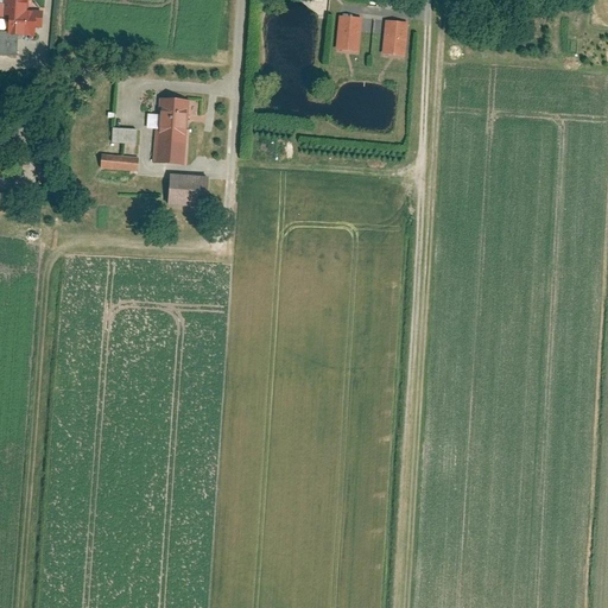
[(32,39),(33,14),(20,13),(20,8),(27,8),(27,0),(2,0),(1,17),(7,17),(7,32),(0,31),(0,51),(14,52),(16,39),(32,39)]
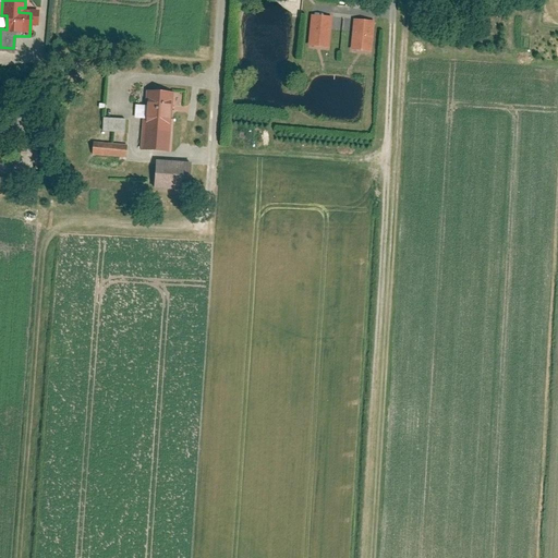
[(332,17),(311,16),(308,46),(330,47),(332,17)]
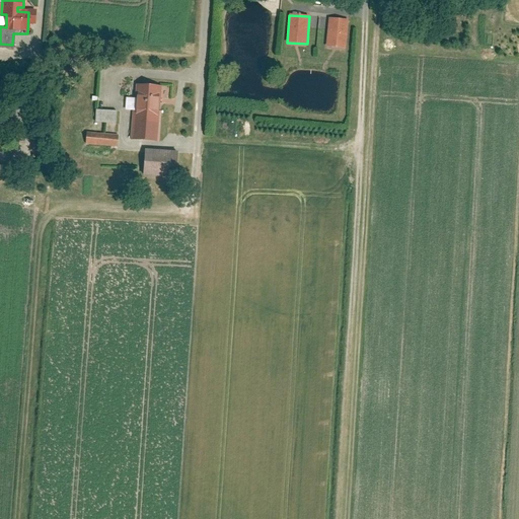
[(327,18),(324,47),(346,50),(349,20),(327,18)]
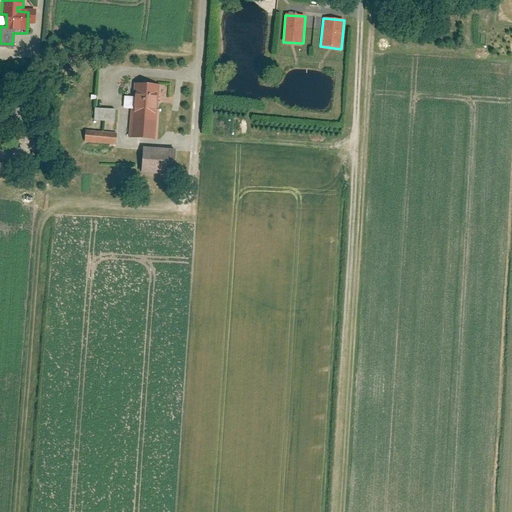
[(131,110),(129,138),(158,141),(160,111),(158,110),(160,86),(135,84),(134,97),(125,97),(124,109),(131,110)]
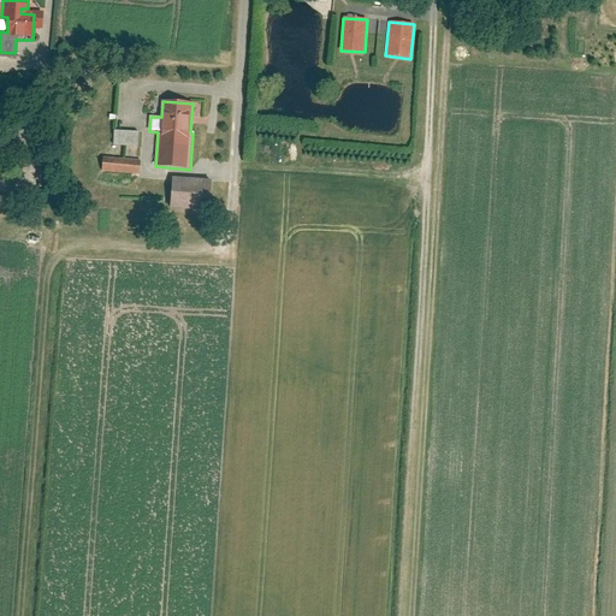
[(114,131),(113,146),(138,148),(140,132),(114,131)]
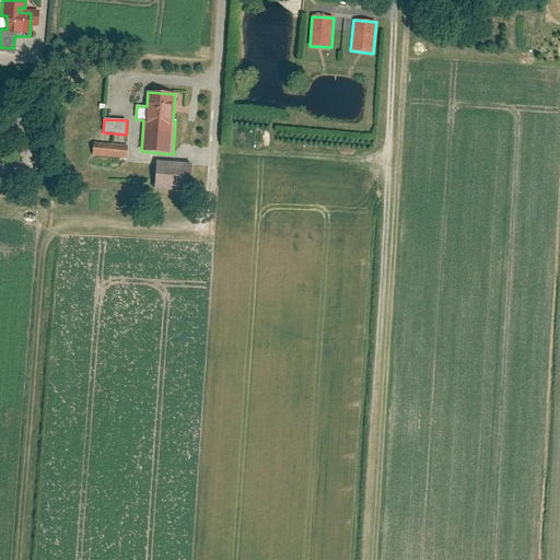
[(94,143),(93,156),(127,160),(128,147),(94,143)]
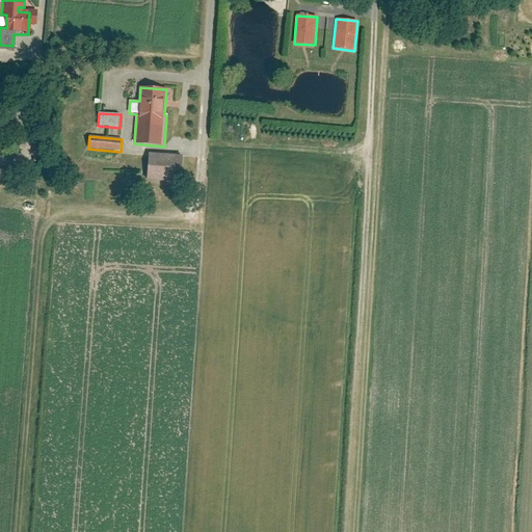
[(184,157),(150,154),(148,181),(183,184),(184,157)]
